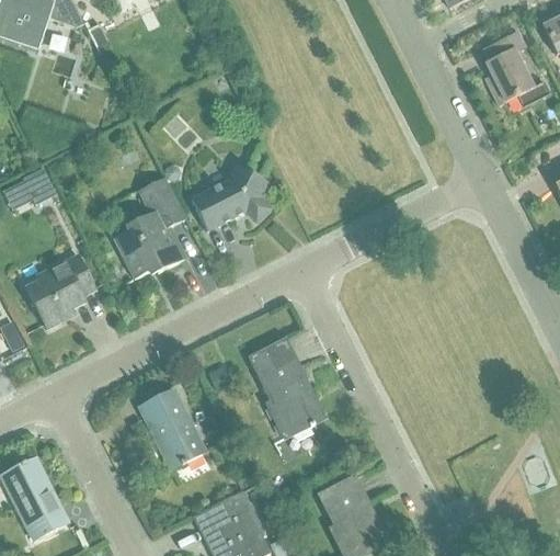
[(84,22),(73,0),(0,0),(0,38),(38,50),(49,16),(77,25),(84,22)]
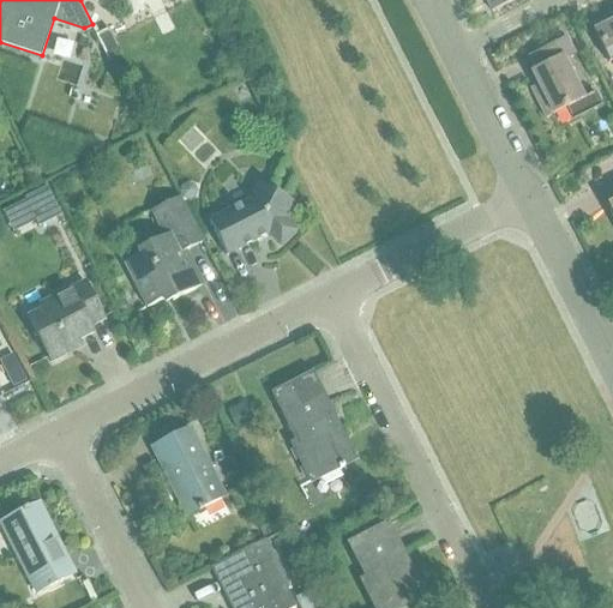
[(612,13),(610,10),(592,18),(610,55),(612,54),(612,13)]
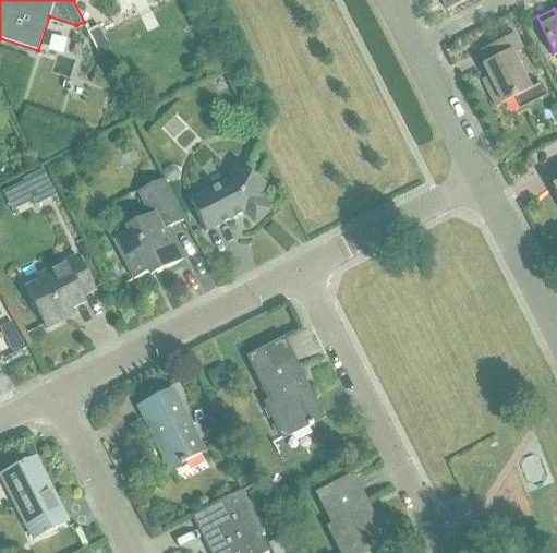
[(497,101),(515,93),(520,105),(547,92),(541,79),(531,83),(511,45),(520,40),(513,28),(482,45),(487,57),(483,60),(494,82),(488,84),(497,101)]
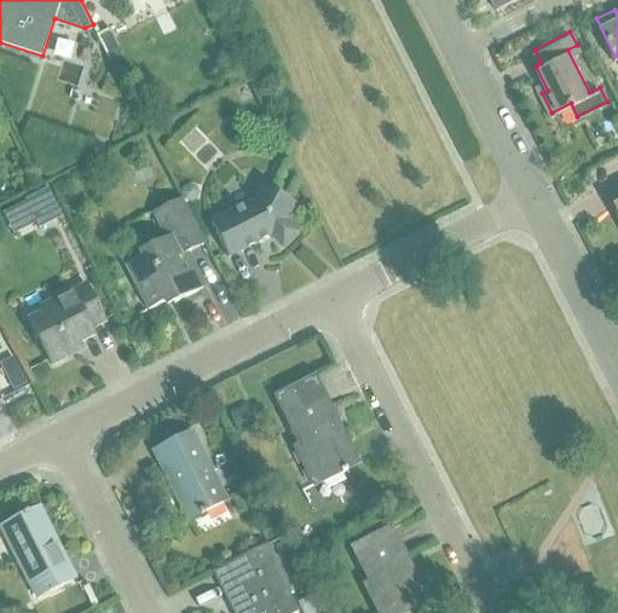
[(287,217),(296,200),(261,181),(253,197),(212,218),(229,253),(271,232),(283,244),(299,229),(287,217)]
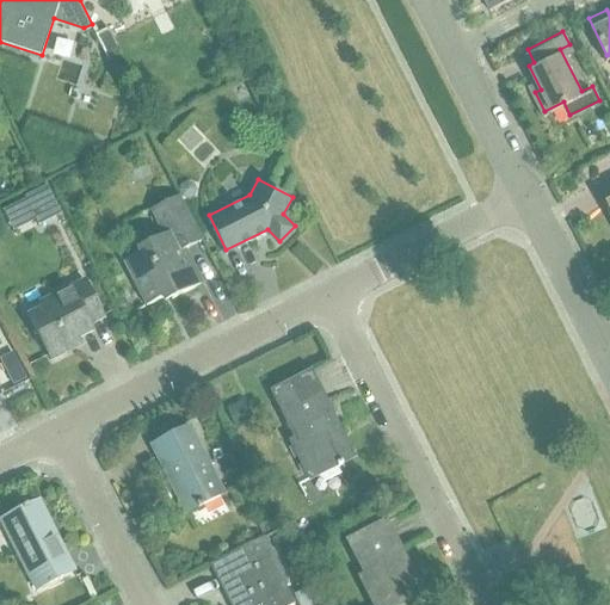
[(19,226),(66,210),(56,183),(10,199),(19,226)]
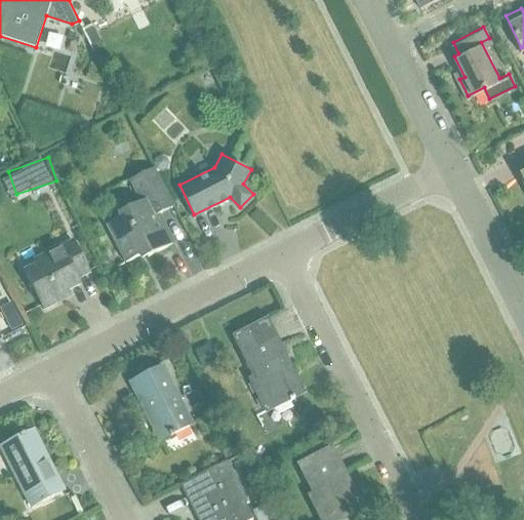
[(173,203),(154,164),(130,176),(142,198),(124,207),(126,211),(107,222),(115,237),(120,239),(129,256),(125,257),(126,260),(146,249),(148,253),(169,243),(154,213),(173,203)]
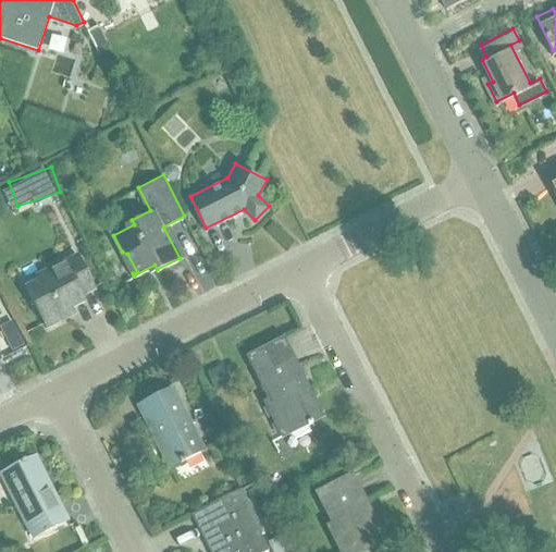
[(26,283),(47,324),(65,315),(63,309),(85,298),(82,292),(95,285),(77,252),(50,265),(56,274),(45,281),(42,276),(26,283)]
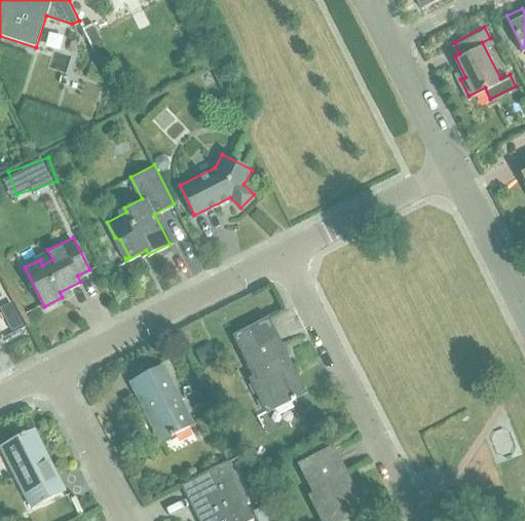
[(295,393),(303,388),(294,369),(292,370),(282,349),(285,348),(267,315),(233,332),(256,376),(251,378),(266,407),(290,395),(291,399),(296,396),(295,393)]
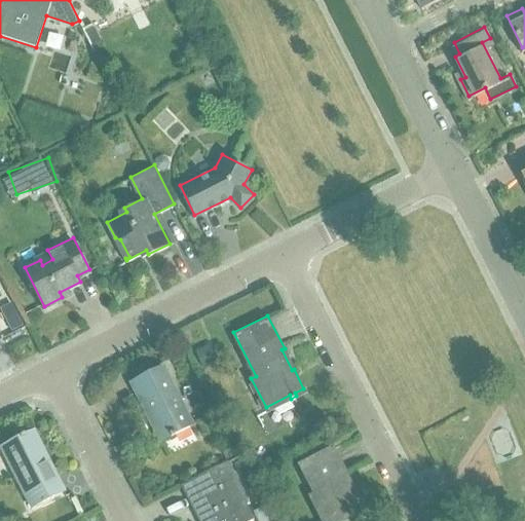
[(176,430),(192,421),(163,364),(132,379),(143,402),(146,400),(155,417),(152,419),(160,438),(171,433),(173,435),(177,433),(176,430)]
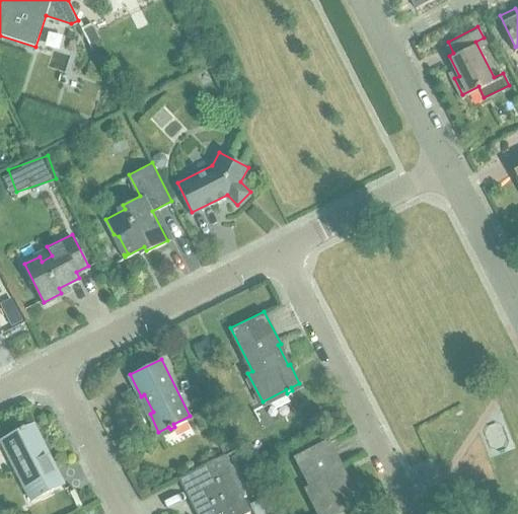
[(1,437),(30,497),(63,481),(32,421),(24,425),(22,423),(17,426),(18,428),(1,437)]
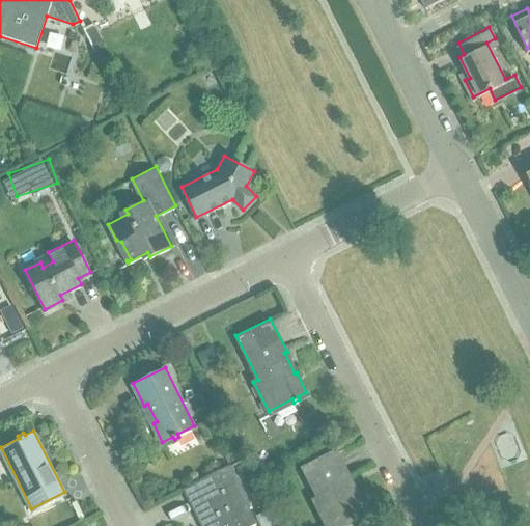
[(313,499),(327,525),(336,525),(367,510),(357,491),(354,492),(344,472),(346,471),(335,447),(301,465),(317,497),(313,499)]
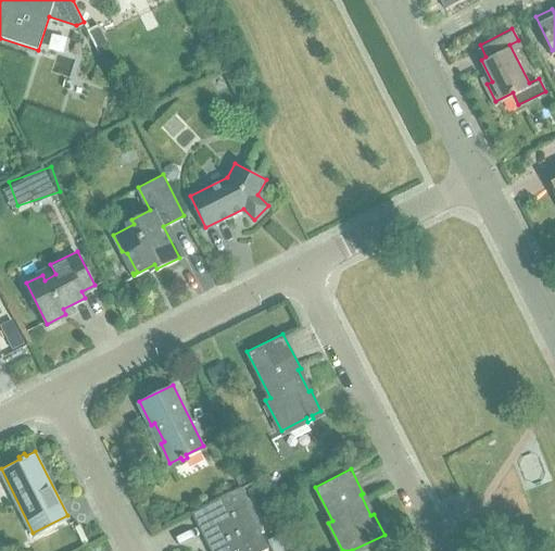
[(240,486),(227,492),(192,510),(210,546),(214,545),(217,550),(255,550),(247,531),(260,525),(240,486)]
